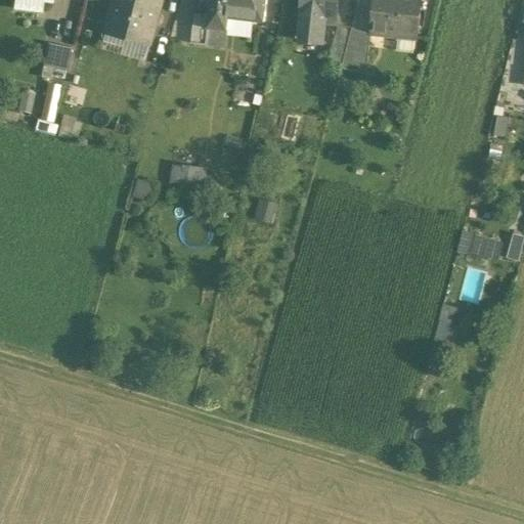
[(163,0),(114,0),(105,33),(151,46),(163,0)]
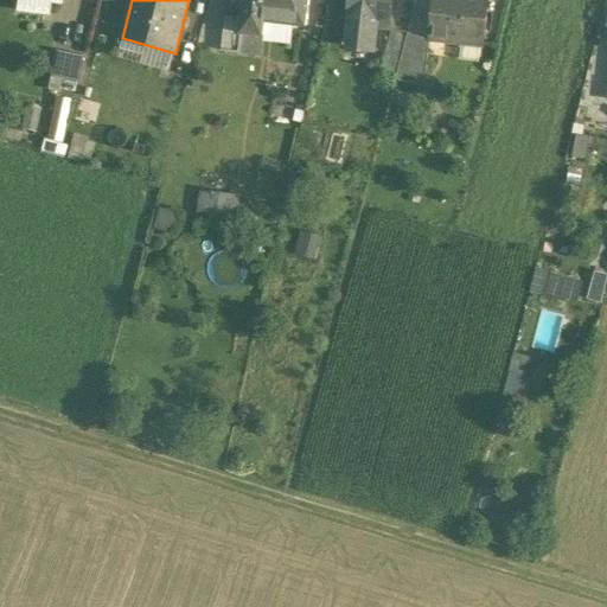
[(244,0),(229,0),(224,50),(240,52),(244,0)]
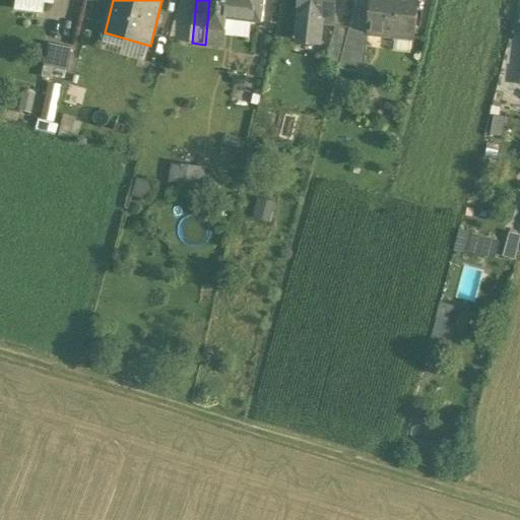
[(264,0),(209,0),(205,45),(223,47),(226,18),(262,22),(264,0)]
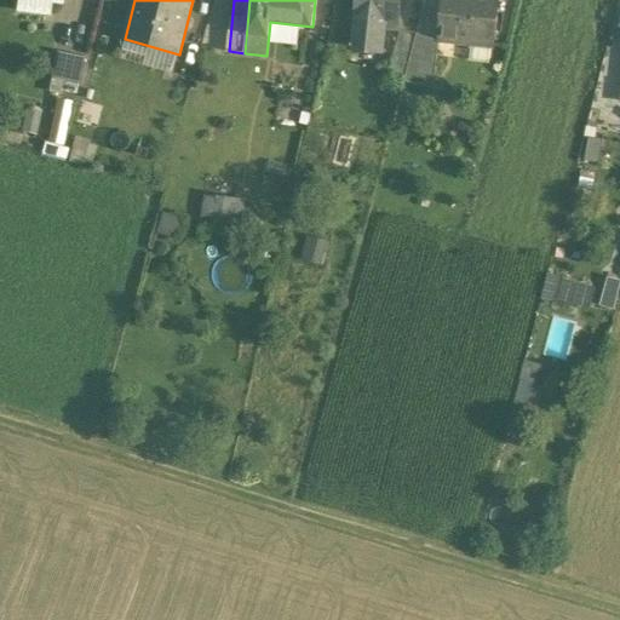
[(359,0),(356,23),(385,26),(397,27),(400,0),(359,0)]
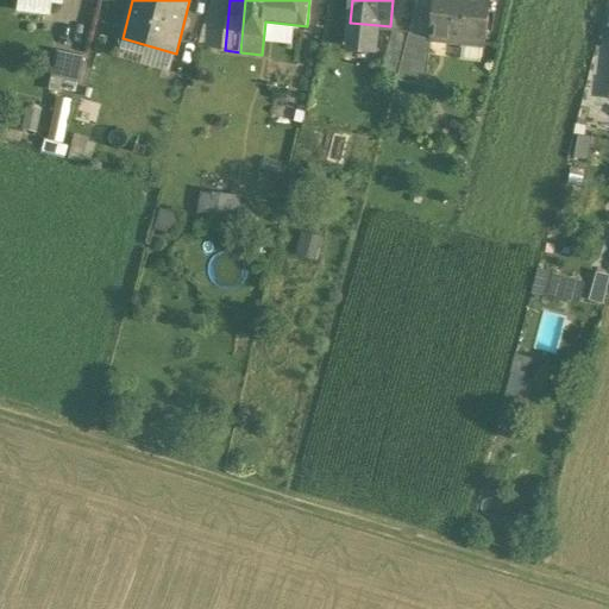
[(490,0),(434,0),(431,39),(463,43),(485,45),(490,0)]
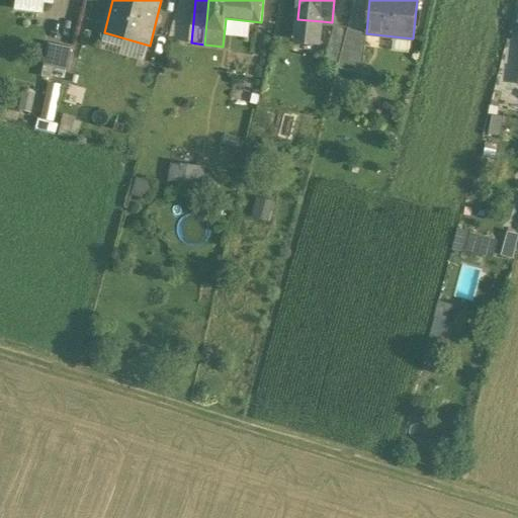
[(322,21),(297,19),(295,38),(320,41),(322,21)]
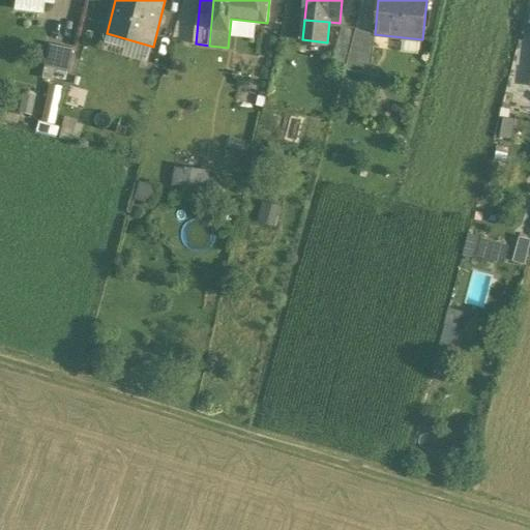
[(356,29),(344,25),(337,47),(339,48),(351,51),(356,29)]
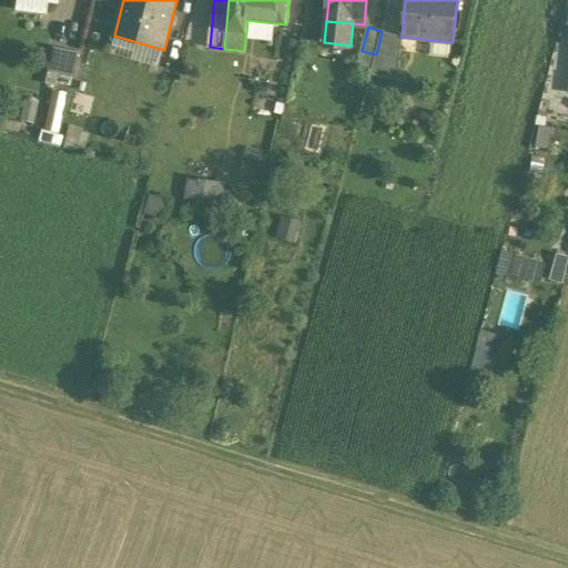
[(402,37),(382,31),(376,54),(371,73),(396,80),(402,37)]
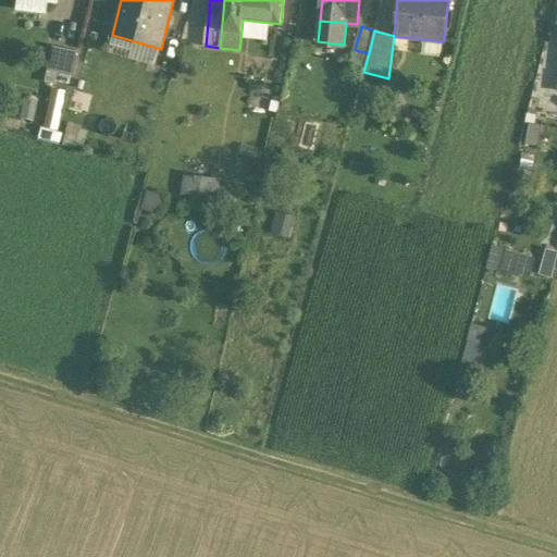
[(444,41),(423,39),(421,54),(443,57),(444,41)]
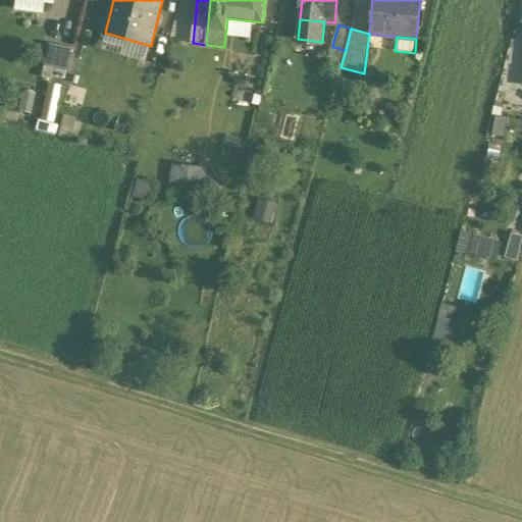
[(71,47),(48,43),(44,65),(67,69),(71,47)]
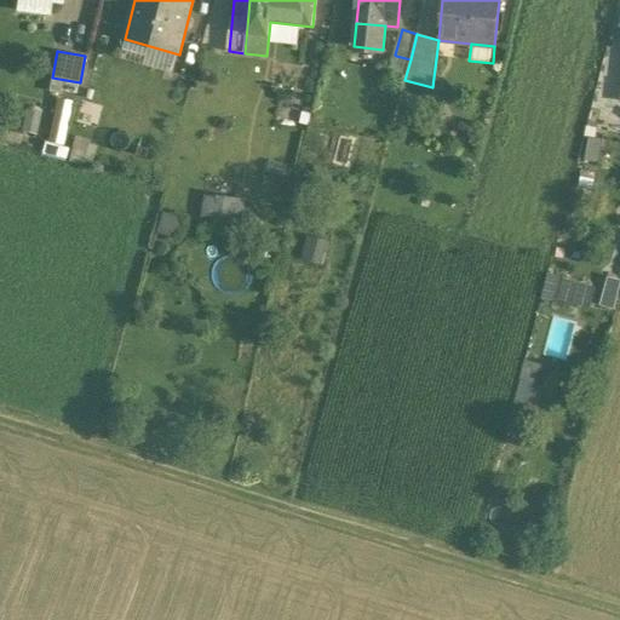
[(411,59),(396,56),(391,76),(405,80),(411,59)]
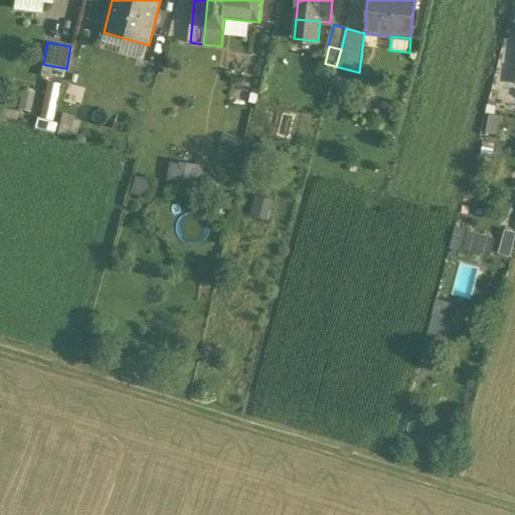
[(49,79),(41,114),(54,117),(62,82),(49,79)]
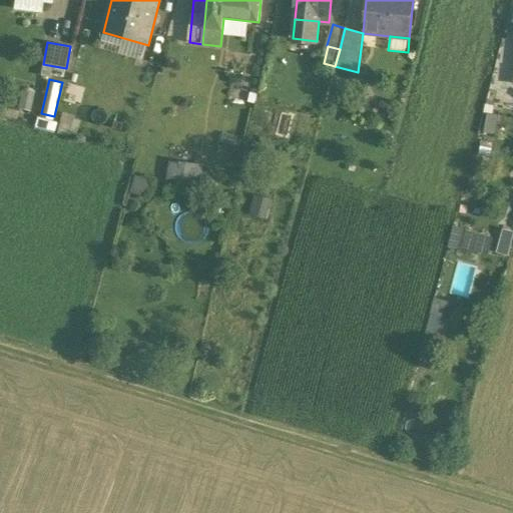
[(35,89),(19,87),(15,113),(31,115),(35,89)]
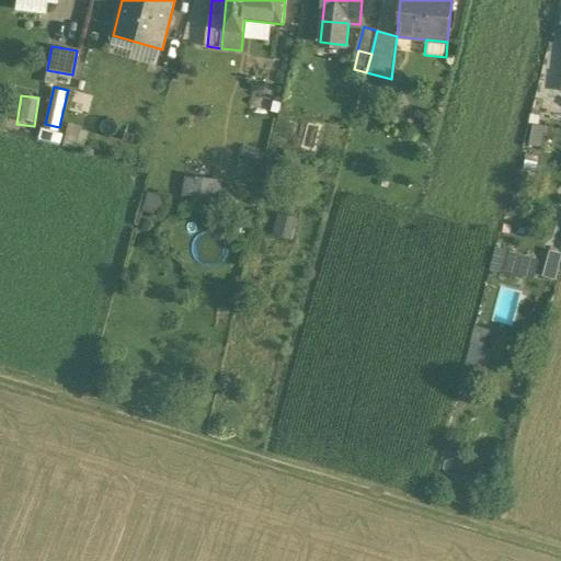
[(281,101),(274,99),(271,112),(277,113),(281,101)]
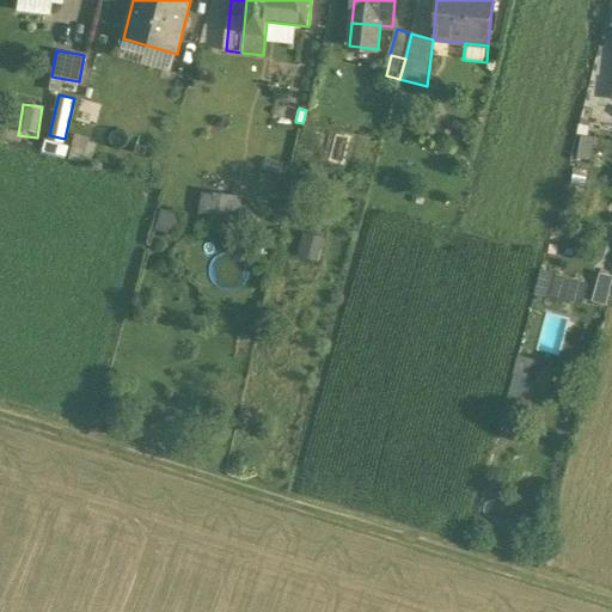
[(316,129),(307,127),(305,136),(314,138),(316,129)]
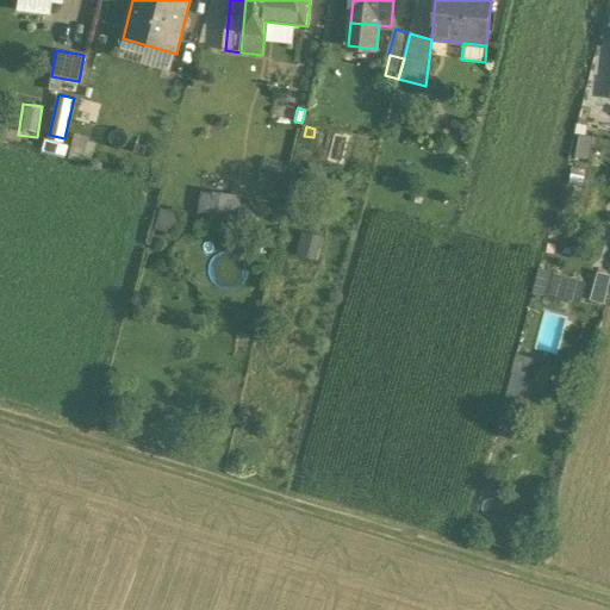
[(83,160),(91,136),(76,131),(70,155),(83,160)]
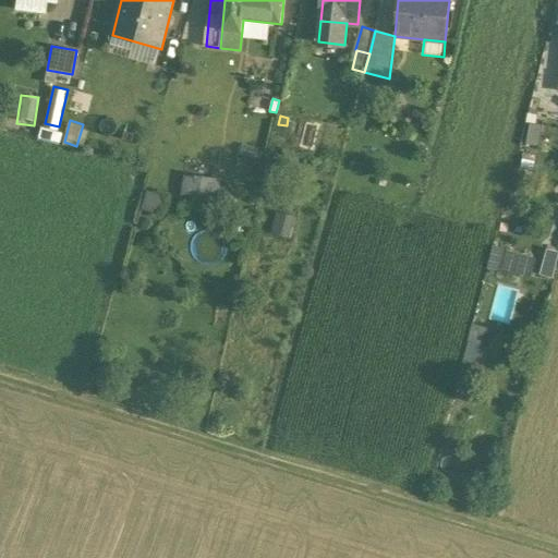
[(543,126),(531,124),(528,144),(540,146),(543,126)]
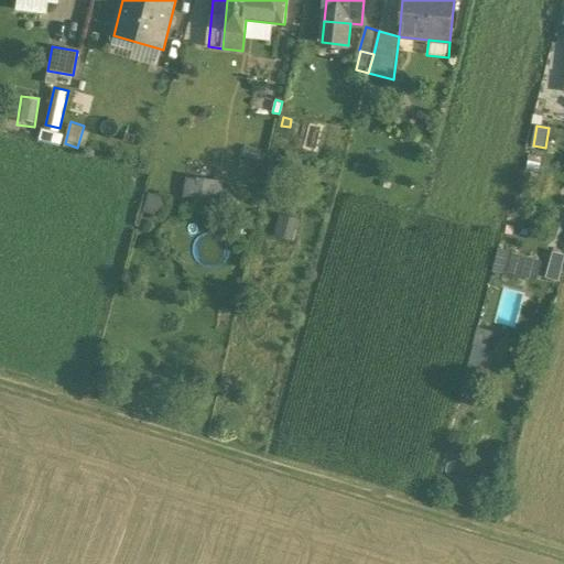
[(264,151),(248,148),(246,155),(262,160),(264,151)]
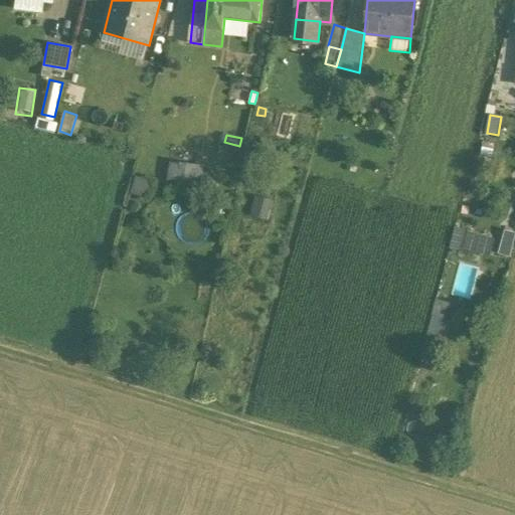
[(290,145),(263,138),(260,151),(287,157),(290,145)]
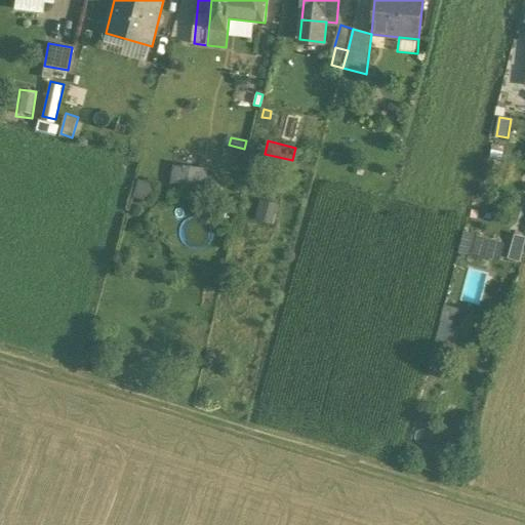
[(205,187),(208,169),(174,164),(171,180),(205,187)]
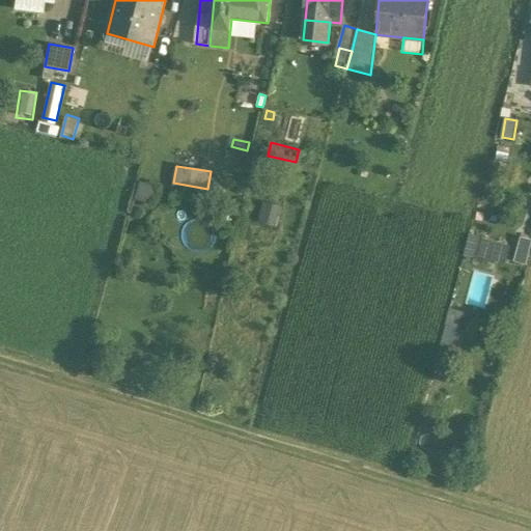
[(155,201),(158,189),(144,185),(141,197),(155,201)]
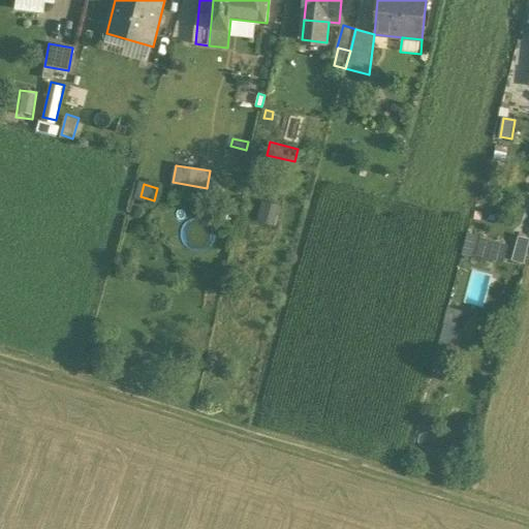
[(260,219),(278,223),(283,204),(266,199),(260,219)]
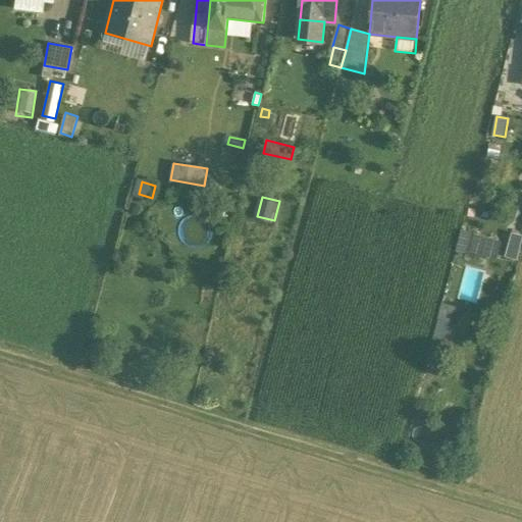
[(473,233),(462,230),(457,252),(468,255),(473,233)]
